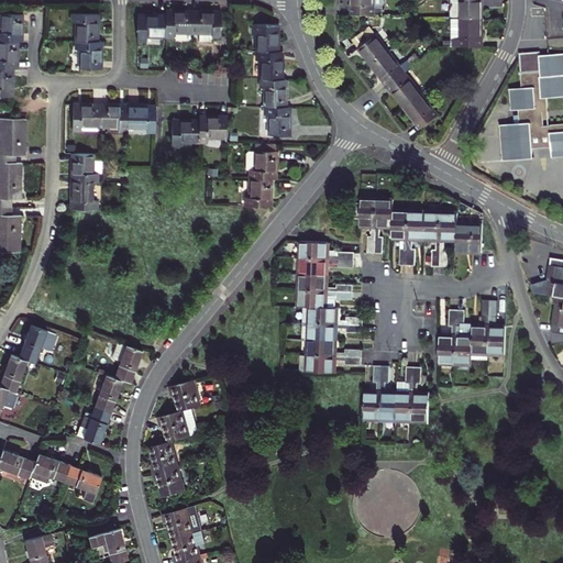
[(383,14),(382,0),(352,0),(352,1),(353,14),(383,14)]
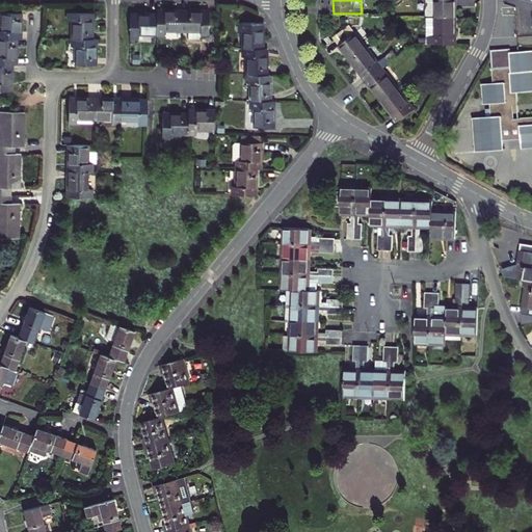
[(434,0),(427,0),(426,5),(430,16),(434,16),(434,0)]
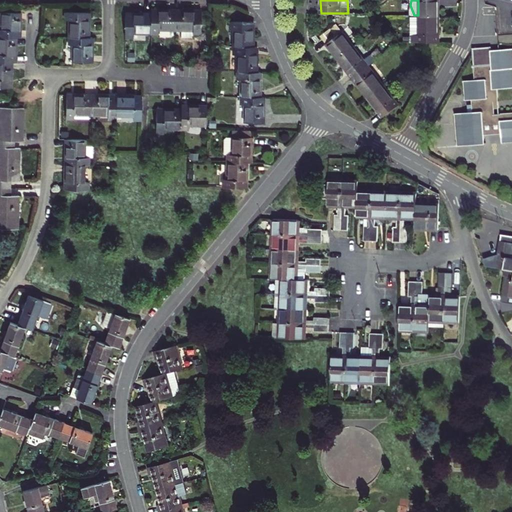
[(418,0),(418,15),(418,17),(438,16),(438,4),(438,0),(418,0)]
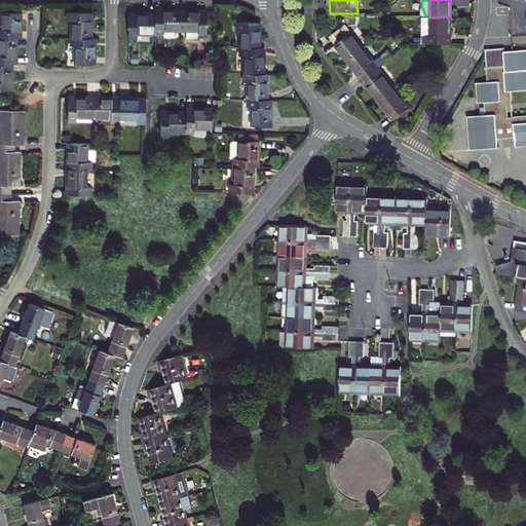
[(163,30),(181,31),(182,11),(173,10),(163,10),(163,14),(155,14),(155,34),(163,34),(163,30)]
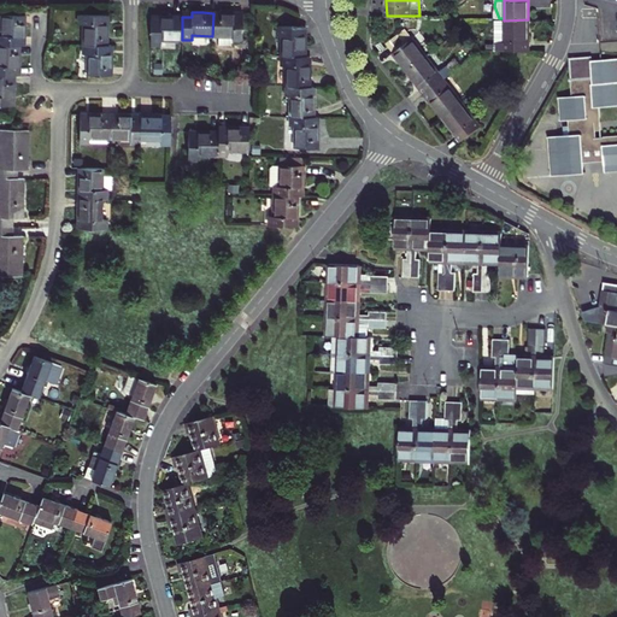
[(25,15),(3,13),(3,17),(0,17),(0,43),(19,43),(21,43),(21,36),(25,35),(25,25),(25,15)]
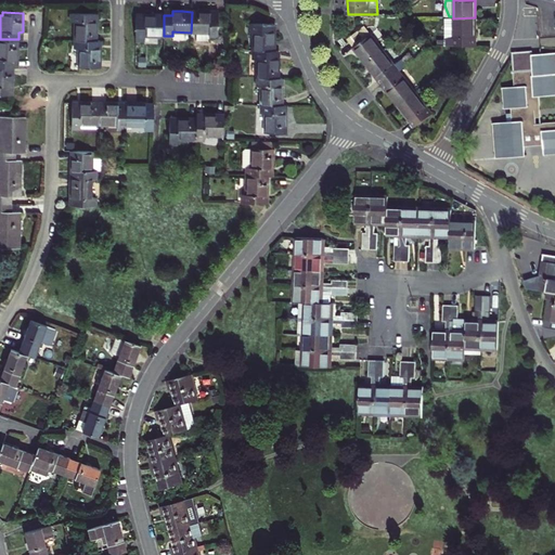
[(76,21),(75,39),(97,40),(98,21),(93,21),(94,13),(72,12),(72,16),(72,21),(76,21)]
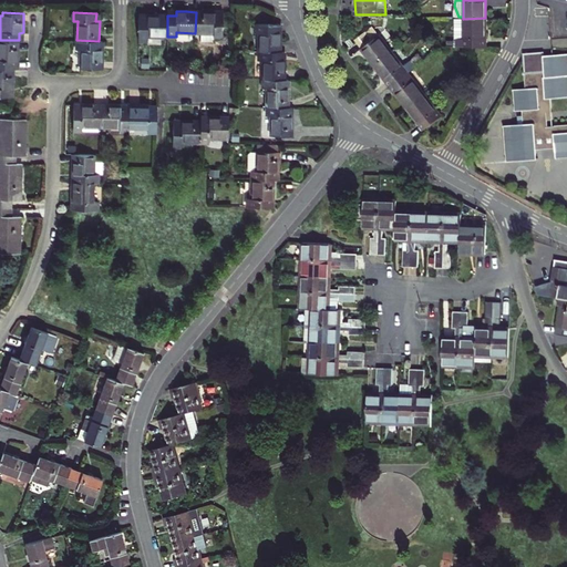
[(206,12),(196,12),(195,33),(200,33),(200,41),(214,41),(214,37),(223,38),(224,16),(215,16),(216,12),(206,12)]
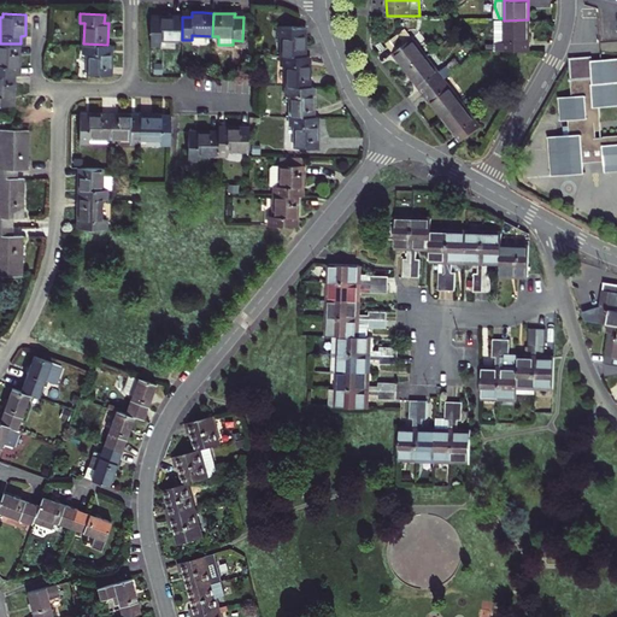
[(152,19),(151,43),(162,45),(162,39),(182,40),(182,17),(171,16),(160,16),(160,19),(152,19)]
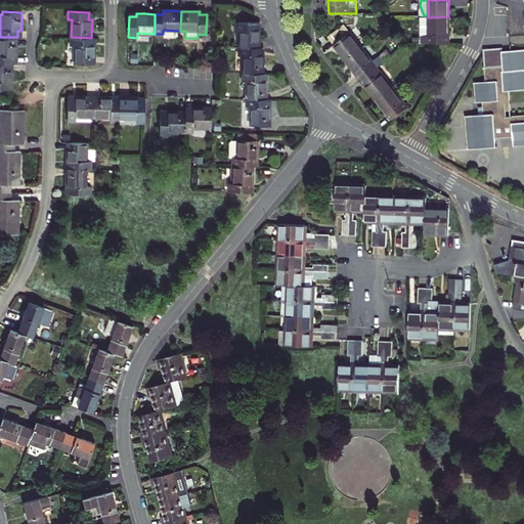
[(448,30),(448,16),(428,17),(423,17),(423,36),(421,36),(421,43),(437,43),(448,43),(448,30)]
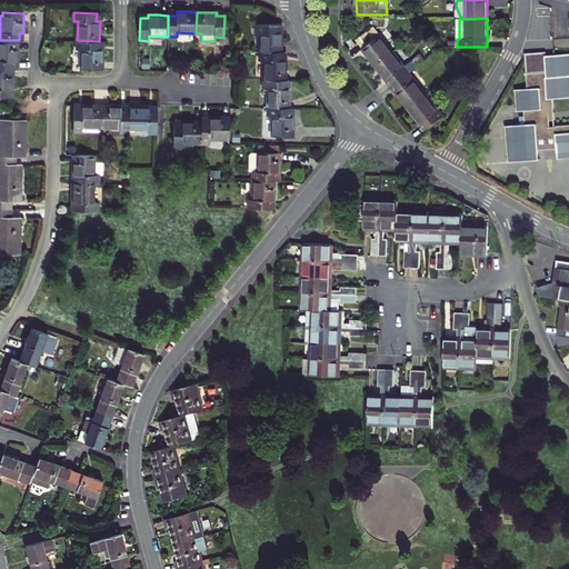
[(366,19),(362,21),(376,38),(379,36),(366,19)]
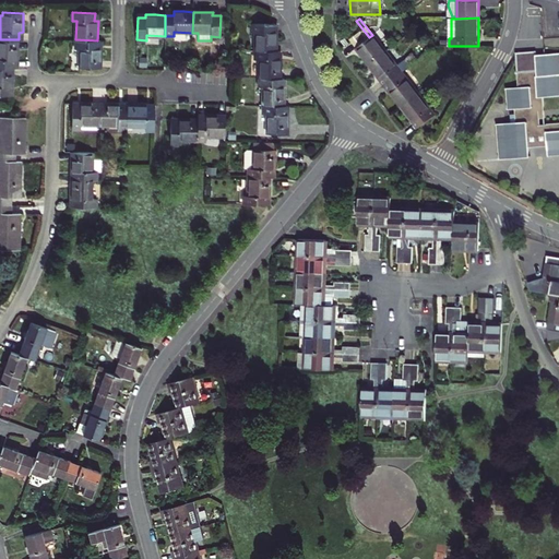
[(369,37),(356,21),(343,32),(356,48),(368,64),(384,51),(372,35),(369,37)]
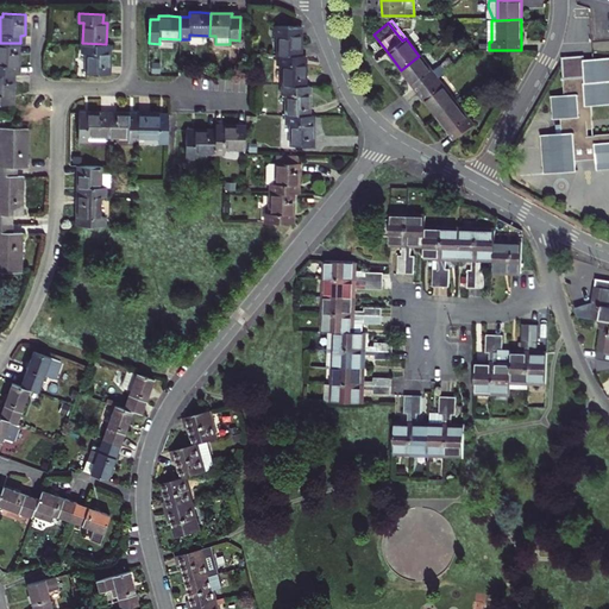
[(302,26),(274,25),(272,37),(278,37),(277,56),(297,56),(297,48),(302,48),(302,37),(302,26)]
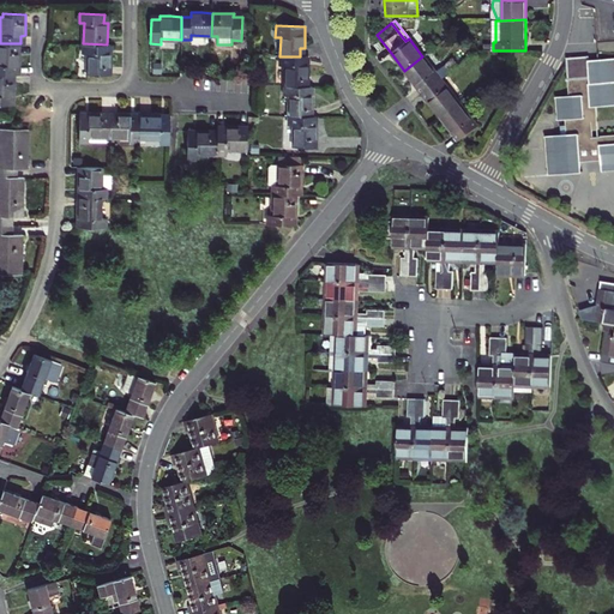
[(463,37),(457,31),(452,37),(458,42),(463,37)]
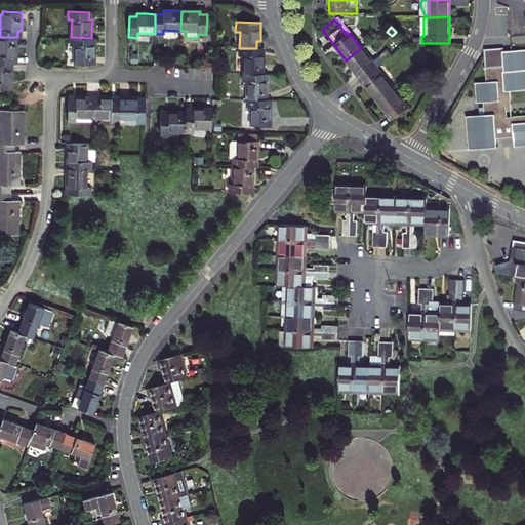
[(0,63),(8,64),(12,64),(13,64),(13,56),(16,56),(16,47),(16,37),(0,37),(0,63)]
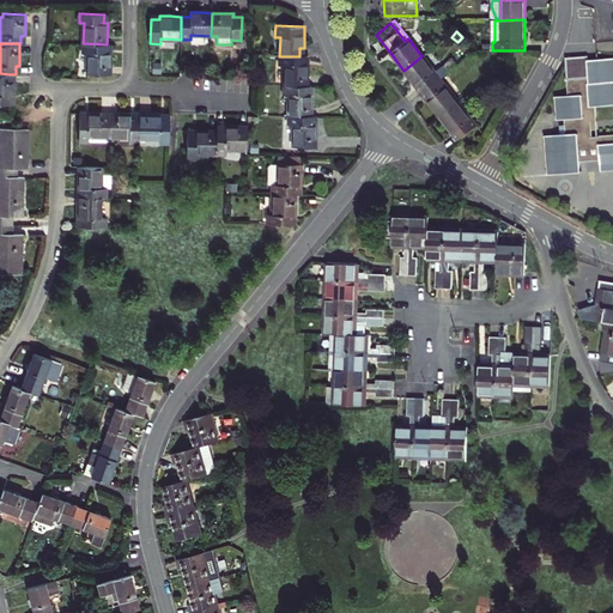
[(110,76),(111,53),(108,53),(108,44),(107,44),(83,43),(83,49),(83,54),(87,54),(86,74),(110,76)]
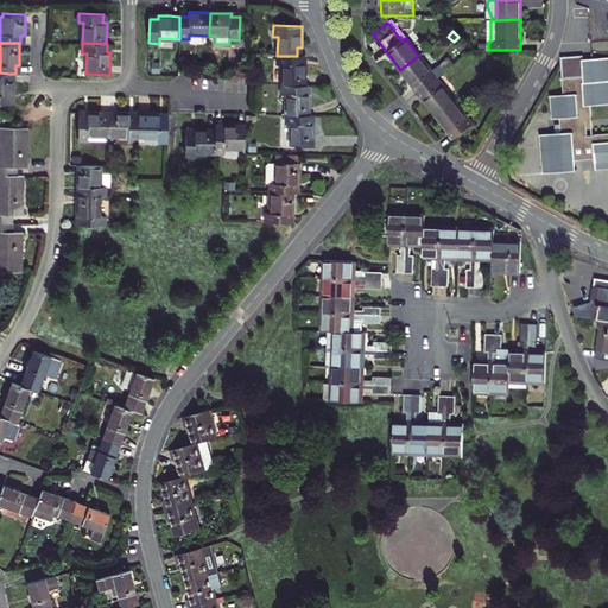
[(305,65),(305,56),(302,56),(297,56),(277,56),(277,65),(282,65),(282,84),(301,84),(301,76),(305,76),(305,65)]
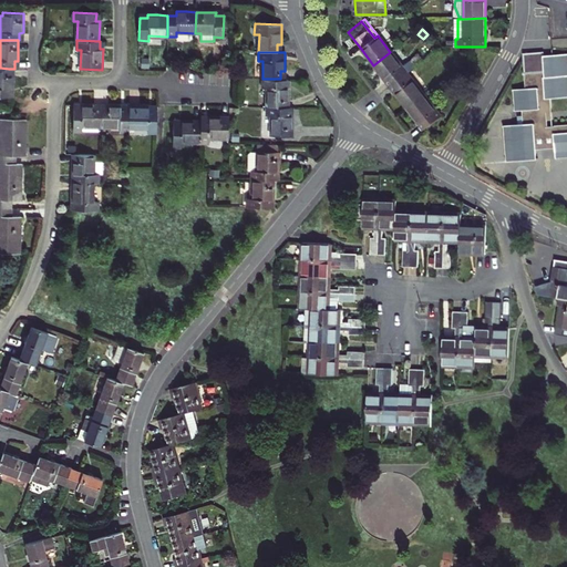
[(382,76),(391,86),(408,73),(414,69),(409,62),(402,68),(390,52),(373,65),(382,76)]
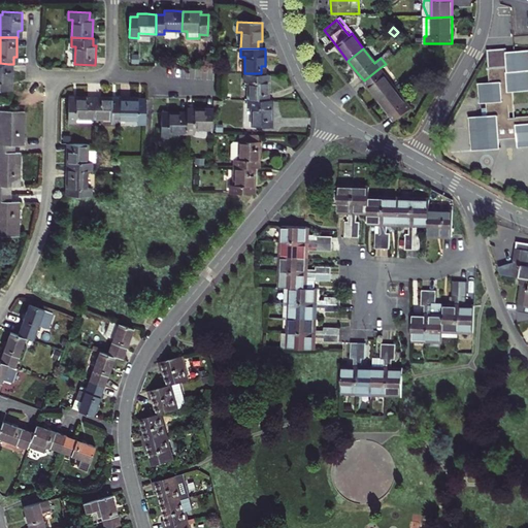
[(505,48),(486,51),(488,83),(477,84),(479,102),(486,102),(486,107),(482,107),(483,116),(469,117),(472,150),(500,149),(499,139),(517,137),(518,146),(527,145),(527,116),(509,118),(509,111),(508,104),(514,104),(514,91),(527,90),(527,50),(505,52),(505,48)]
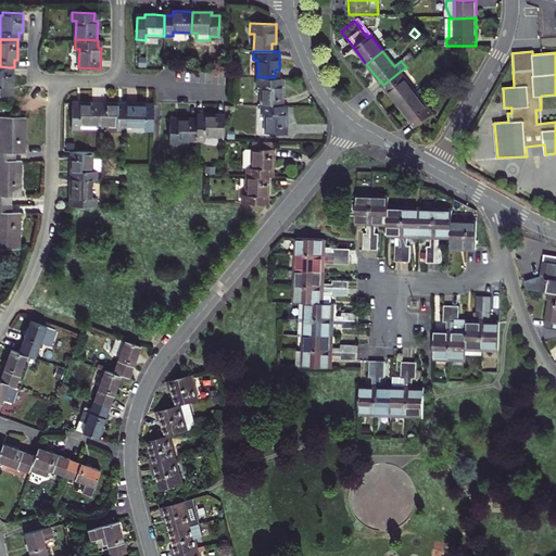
[(12,85),(13,75),(9,75),(9,67),(0,66),(0,93),(12,95),(12,85)]
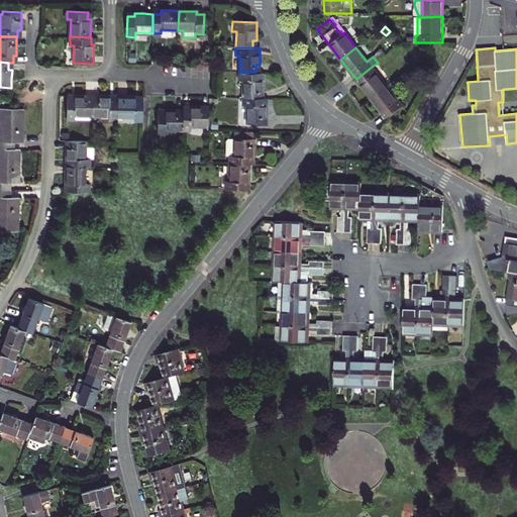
[(364,89),(372,99),(387,87),(372,67),(356,79),(364,89)]
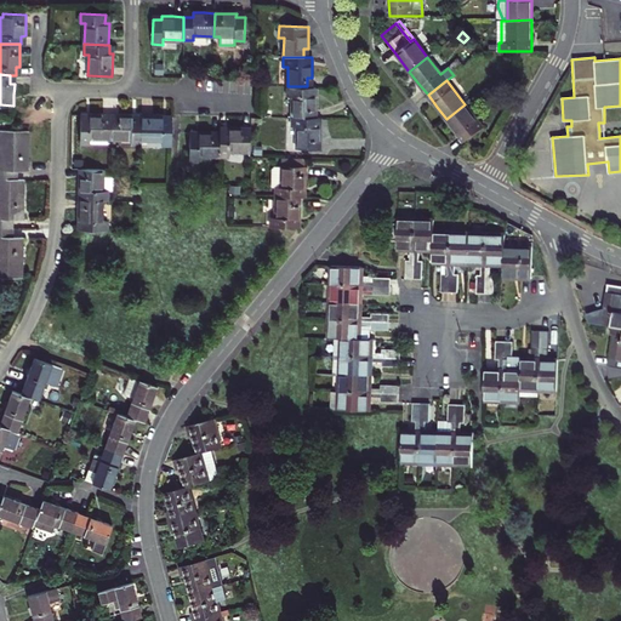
[(307,86),(288,86),(288,96),(292,96),(291,117),(311,117),(311,108),(315,109),(315,97),(315,86),(311,86),(307,86)]
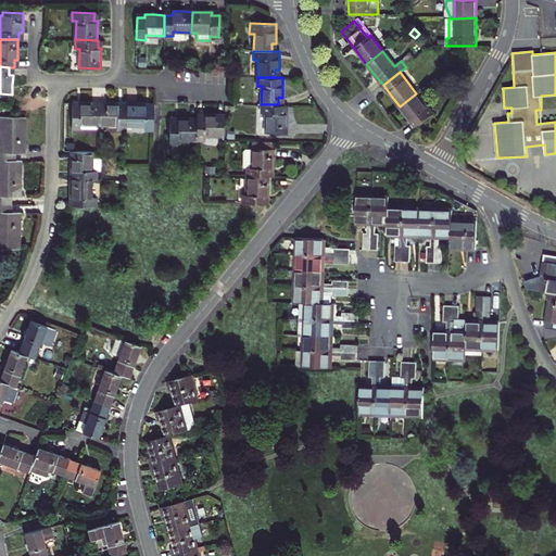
[(407,116),(416,127),(427,118),(432,114),(416,93),(400,106),(407,116)]
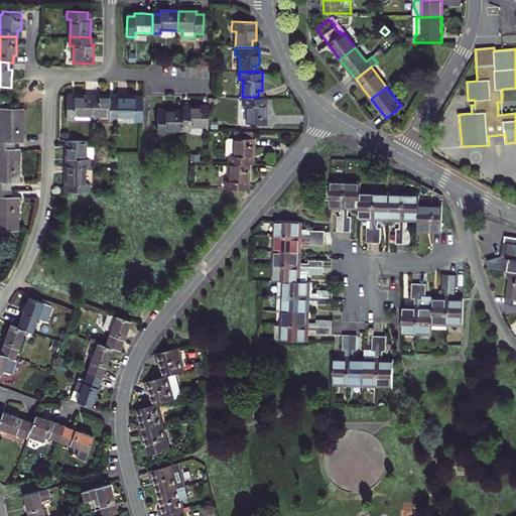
[(74,99),(67,99),(66,119),(89,120),(89,116),(92,116),(92,96),(83,96),(74,96),(74,99)]
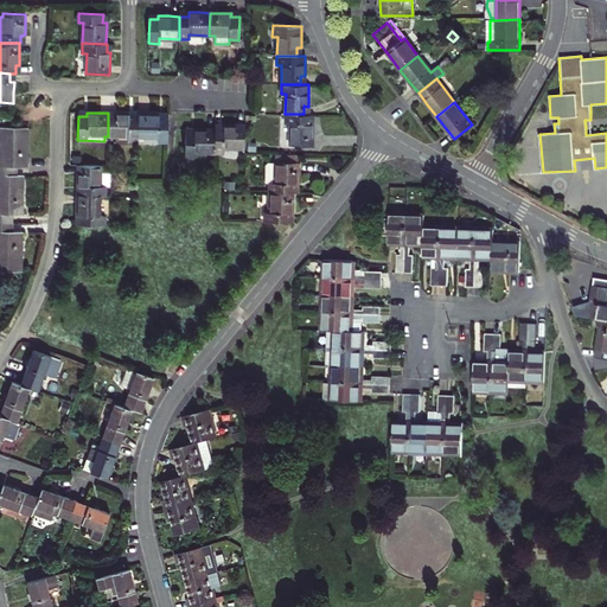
[(108,113),(108,136),(128,136),(128,141),(138,141),(138,138),(139,117),(131,117),(131,114),(120,114),(108,113)]
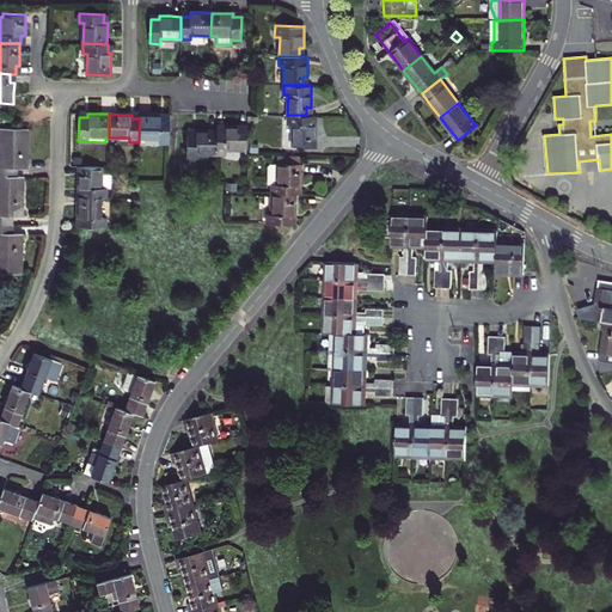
[(140,118),(139,139),(160,139),(160,144),(169,144),(170,120),(161,120),(161,116),(151,116),(140,115),(140,118)]
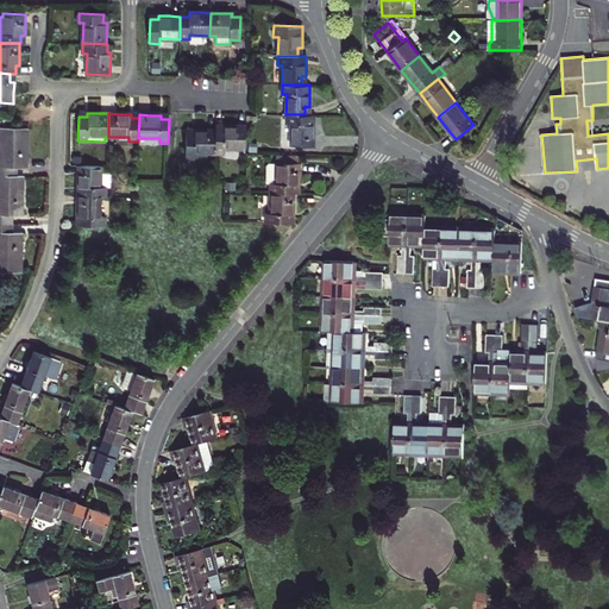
[(309,138),(313,138),(313,126),(313,114),(309,114),(305,114),(286,114),(286,124),(290,124),(289,146),(309,146),(309,138)]
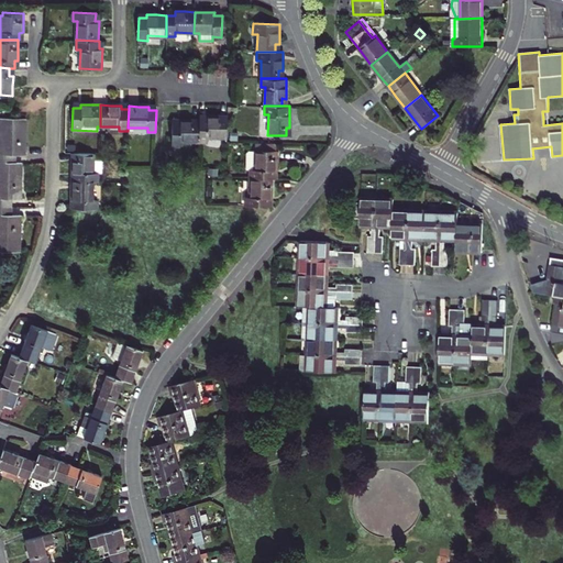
[(200,120),(200,142),(208,142),(208,138),(228,139),(228,117),(218,117),(208,116),(208,120),(200,120)]
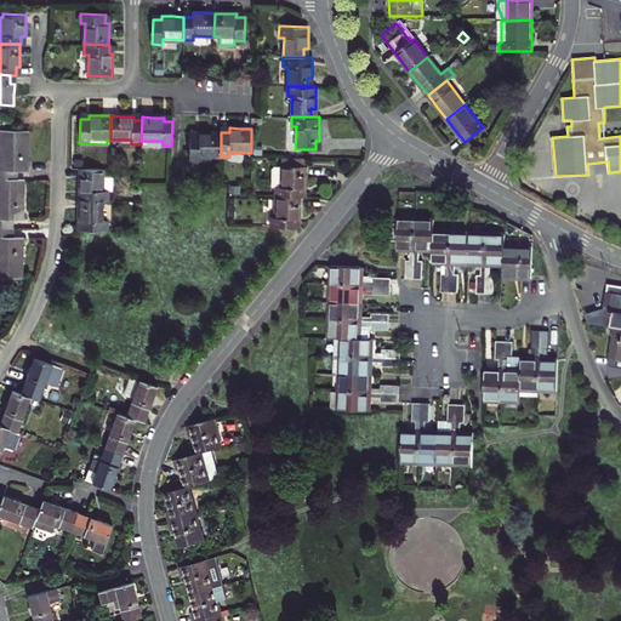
[(29,151),(29,131),(13,130),(0,130),(0,136),(0,177),(11,178),(12,171),(18,171),(28,171),(29,151)]
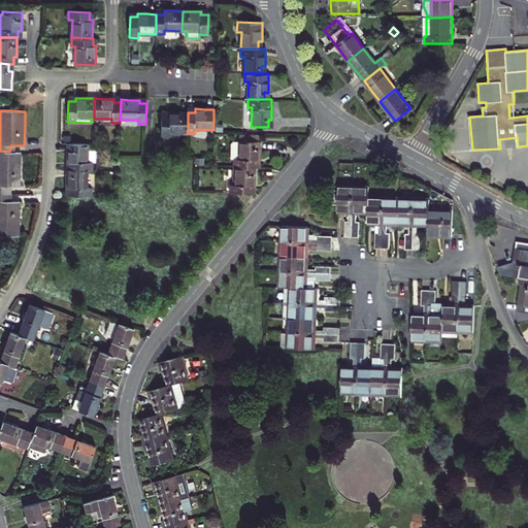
[(188,133),(188,112),(178,112),(169,112),(169,116),(162,116),(161,136),(170,136),(170,133),(188,133)]
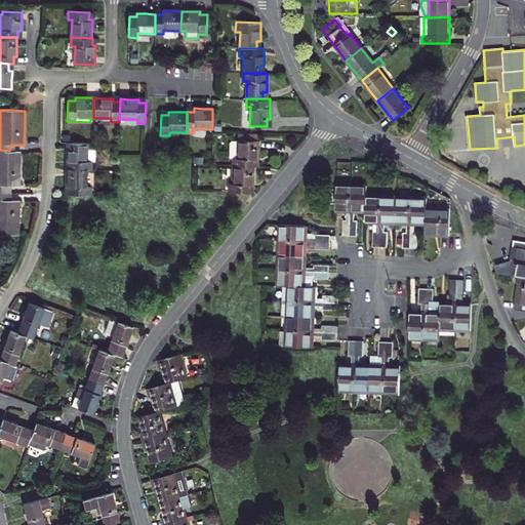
[(234,158),(234,167),(254,167),(254,159),(257,159),(258,147),(258,134),(238,133),(238,139),(232,139),(230,143),(230,157),(234,158)]
